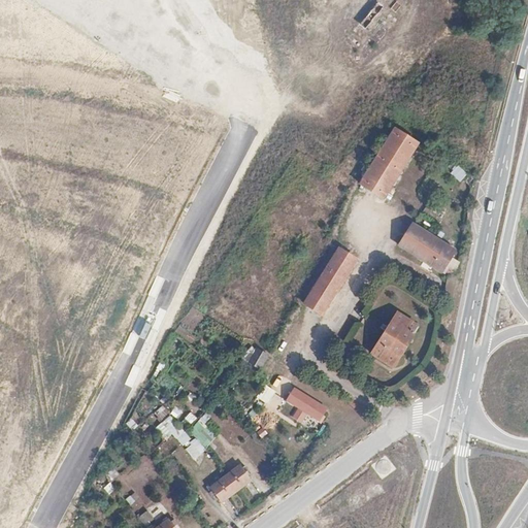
[(389,130),(356,182),(378,197),(411,144),(389,130)]
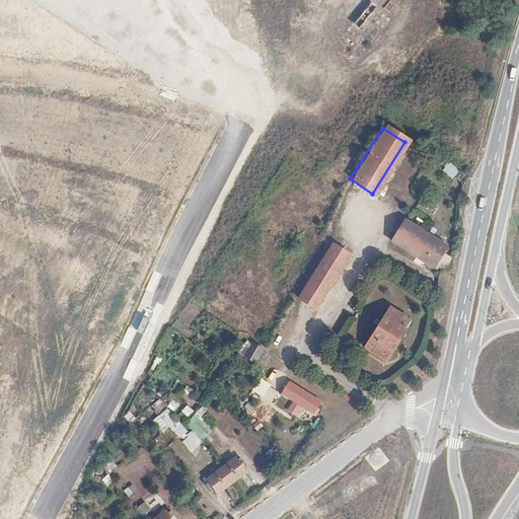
[(443,171),(454,179),(461,171),(450,163),(443,171)]
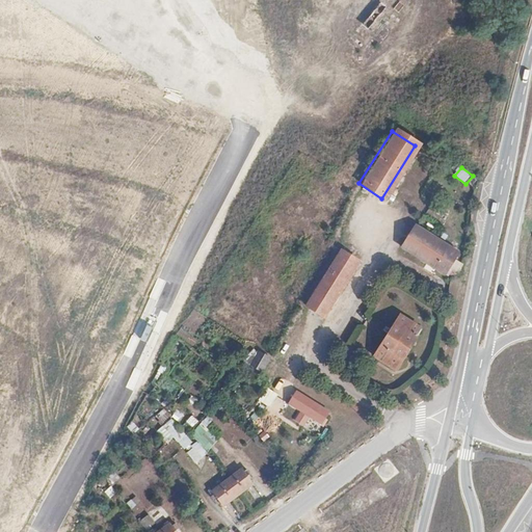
[(450,251),(411,225),(399,243),(437,269),(450,251)]
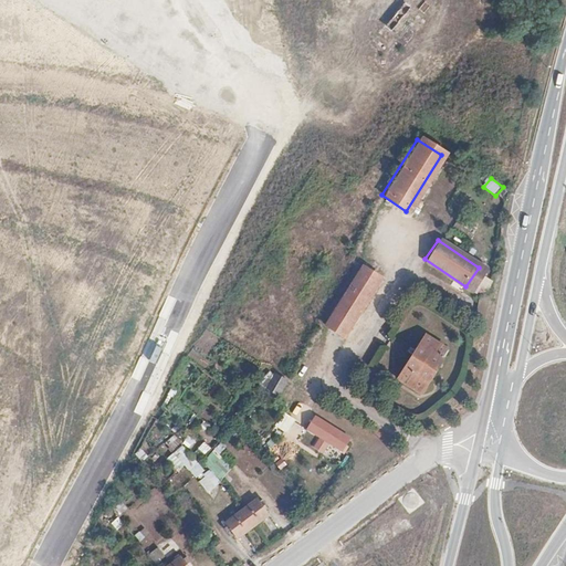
[(367,284),(348,272),(310,335),(328,347),(367,284)]
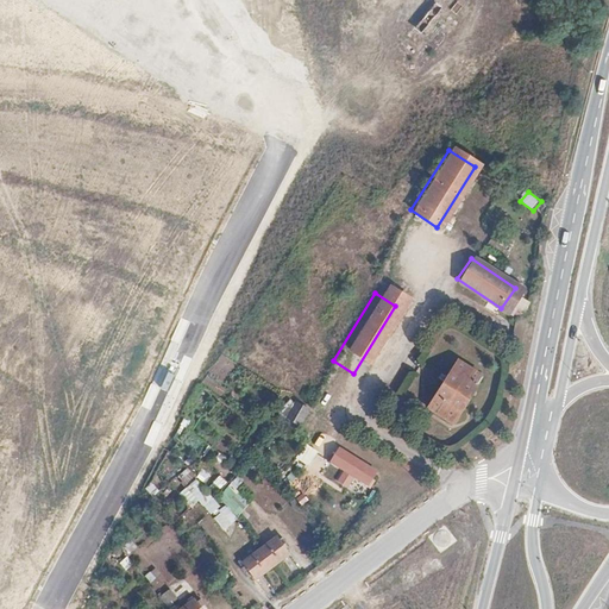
[(221,355),(209,372),(219,378),(231,360),(221,355)]
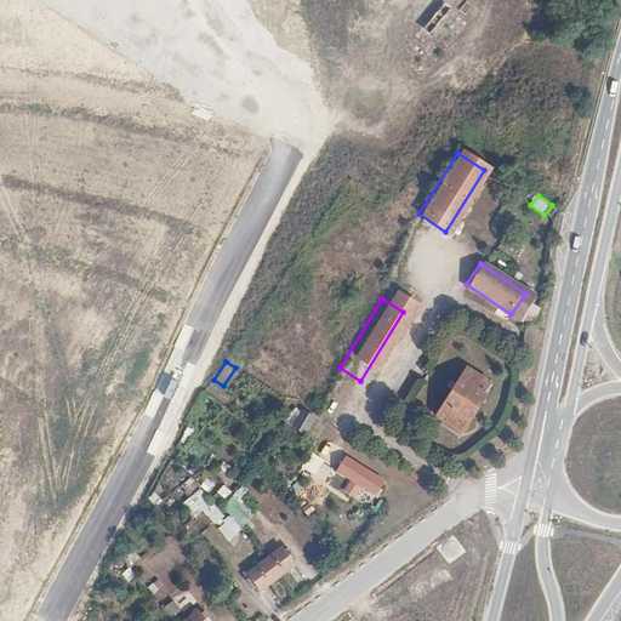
[(420,396),(415,403),(449,425),(472,388),(468,387),(474,377),(453,364),(428,400),(420,396)]
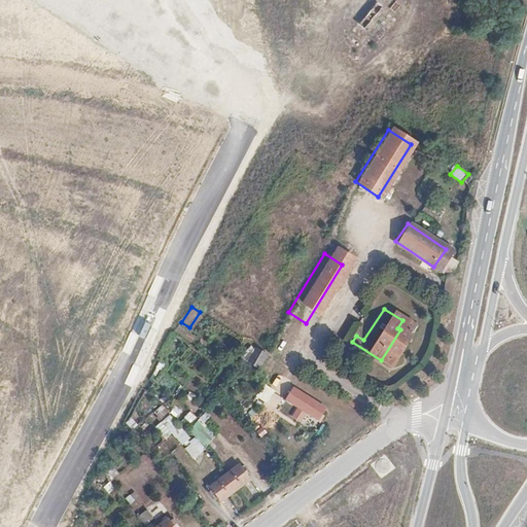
[(259,341),(249,335),(240,349),(250,355),(259,341)]
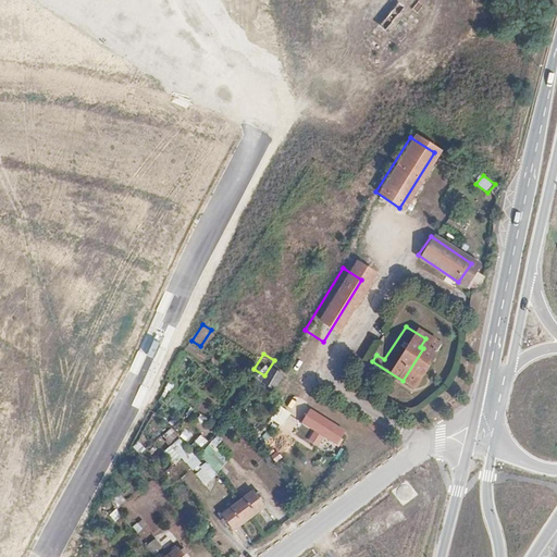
[(276,391),(286,374),(273,367),(263,383),(276,391)]
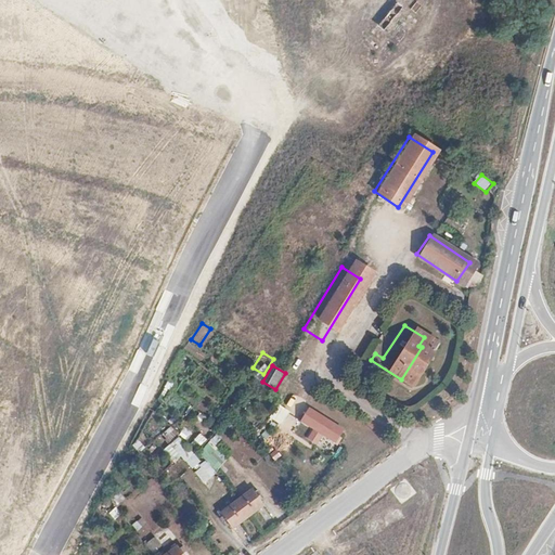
[(183,411),(188,401),(173,396),(169,405),(183,411)]
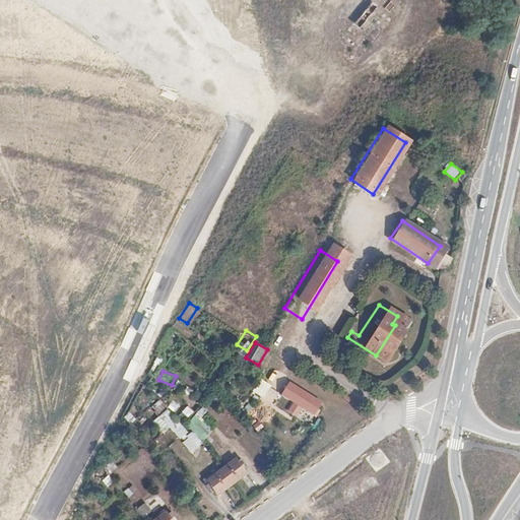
[(309,393),(279,374),(275,379),(274,378),(268,386),(303,408),(308,400),(306,399),(309,393)]
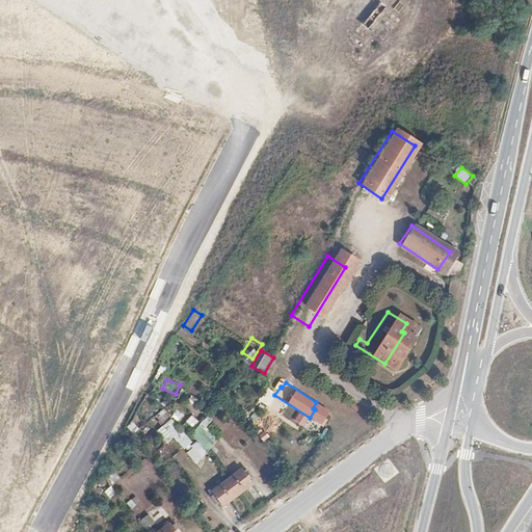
[(156,417),(162,424),(170,416),(164,408),(156,417)]
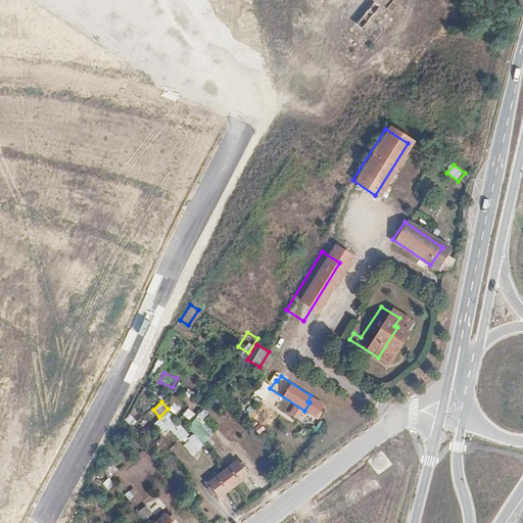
[(170,411),(178,415),(181,406),(174,402),(170,411)]
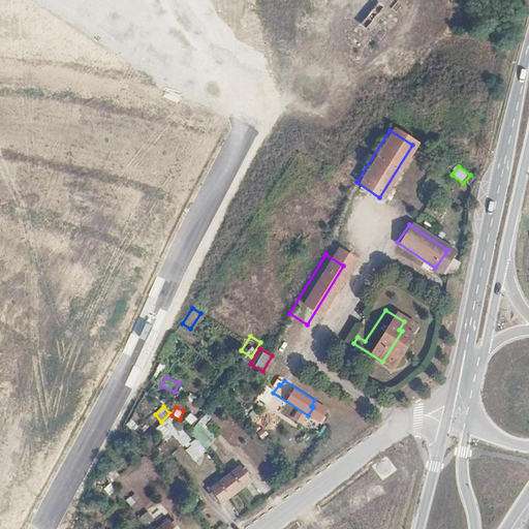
[(190,429),(197,418),(191,414),(184,424),(190,429)]
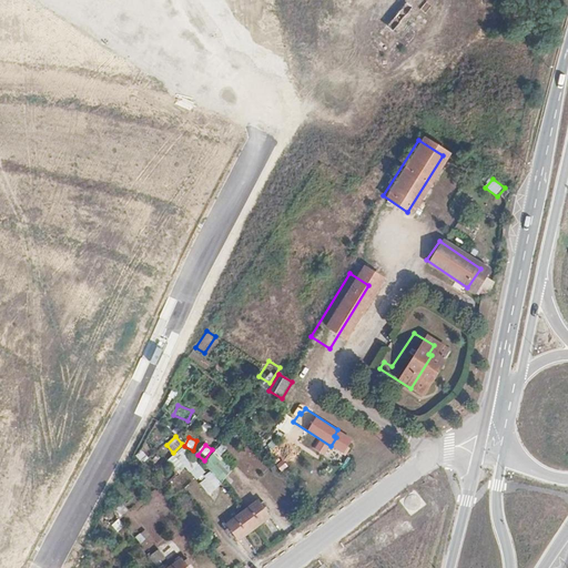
[(221,459),(227,449),(221,445),(204,467),(225,482),(234,468),(221,459)]
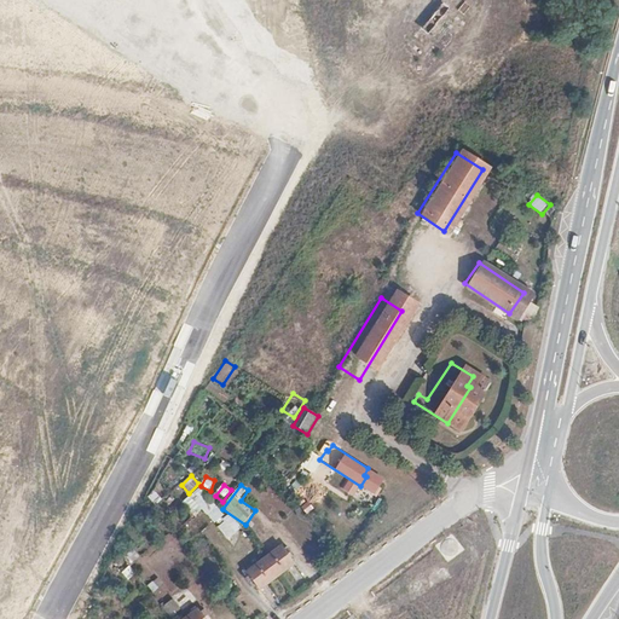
[(204,509),(215,524),(226,515),(203,486),(183,503),(195,516),(204,509)]
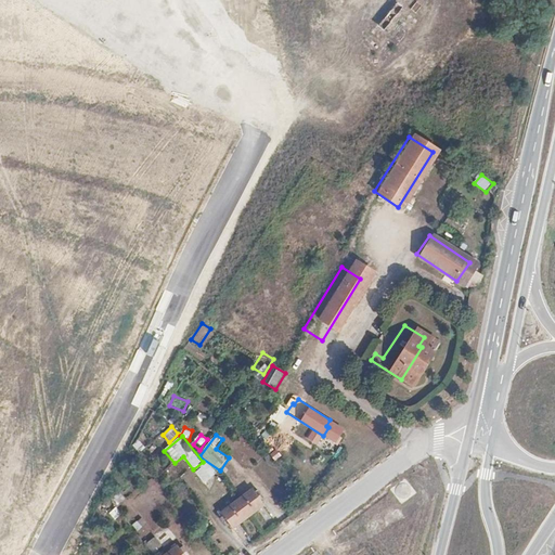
[(207,462),(195,472),(206,485),(218,474),(207,462)]
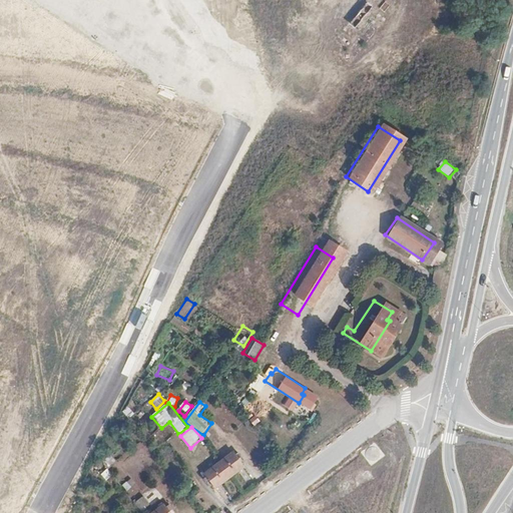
[(171,443),(179,453),(184,449),(176,439),(171,443)]
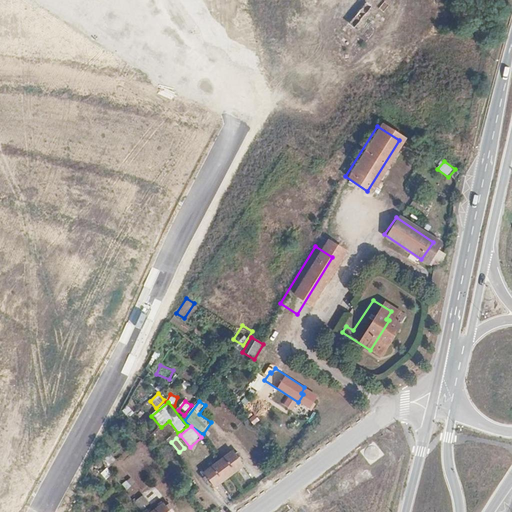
[(361,451),(369,464),(383,456),(376,443),(361,451)]
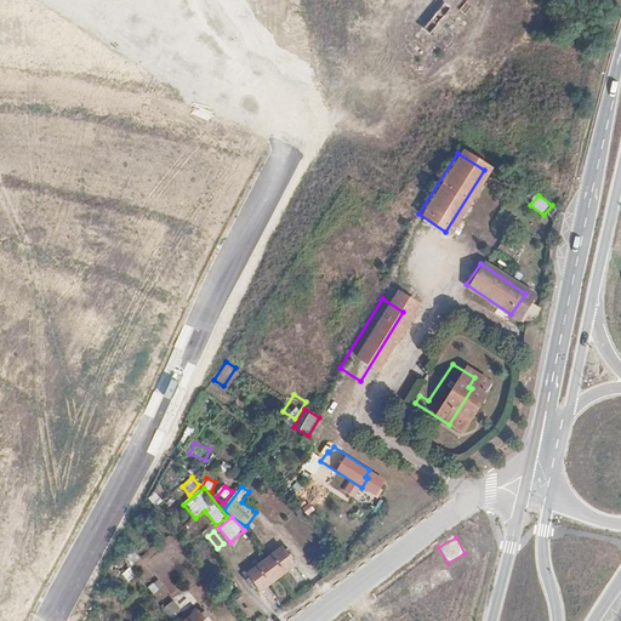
[(131,567),(142,560),(137,552),(126,558),(131,567)]
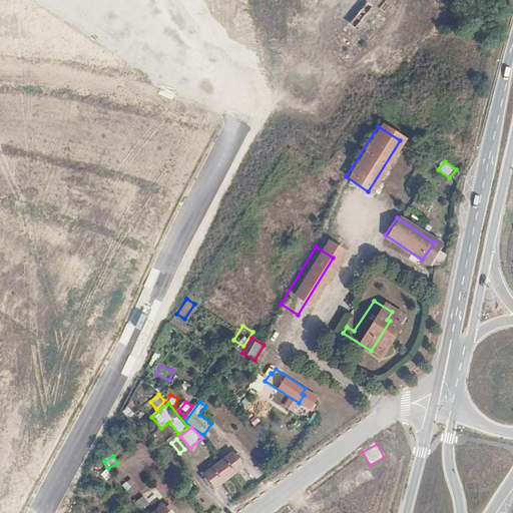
[(215,494),(243,474),(232,460),(206,481),(215,494)]
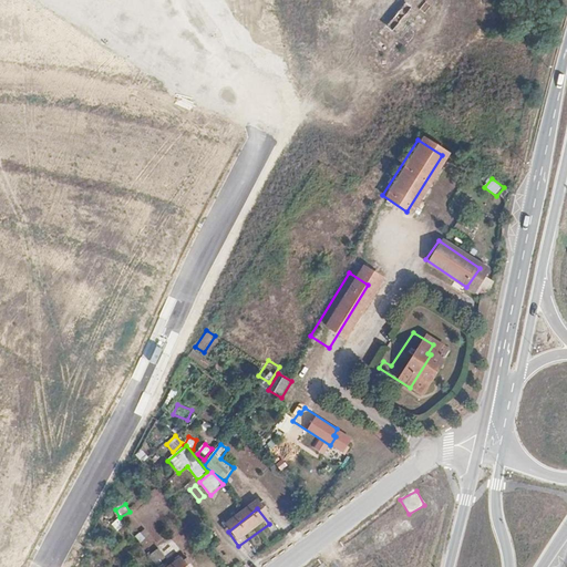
[(117,533),(125,527),(120,518),(112,524),(117,533)]
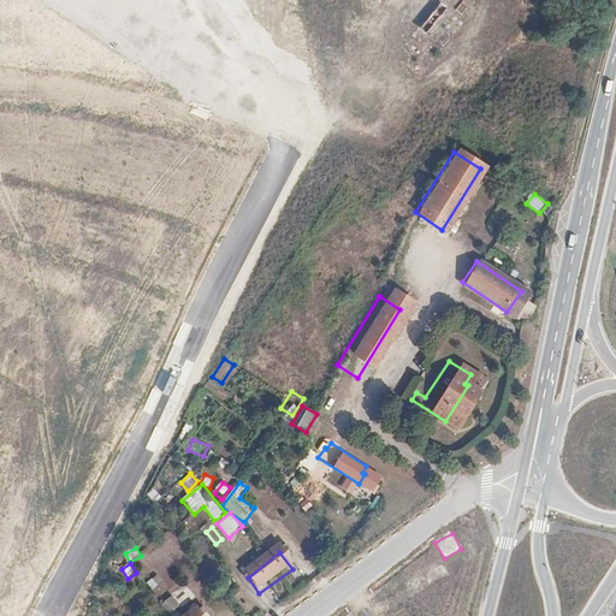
[(153,575),(150,585),(161,588),(164,579),(153,575)]
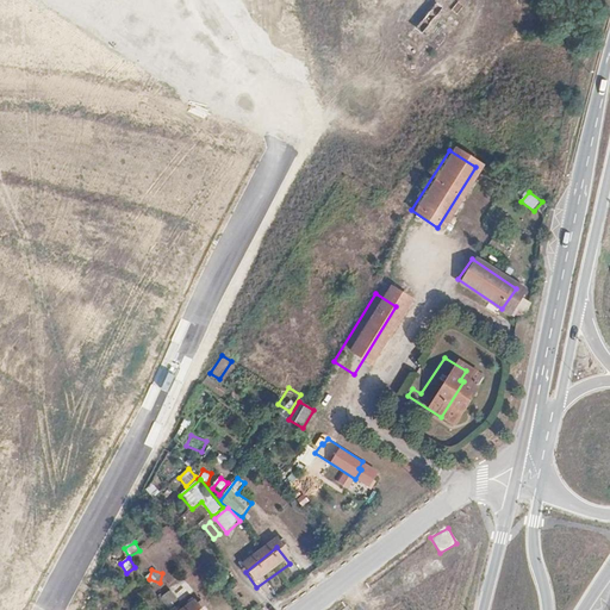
[(173,608),(192,589),(182,579),(163,598),(173,608)]
